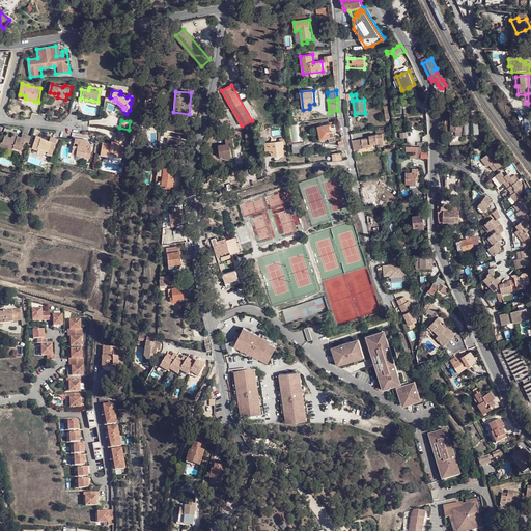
[(462,129),(462,120),(454,120),(451,120),(451,132),(456,132),(456,129),(462,129)]
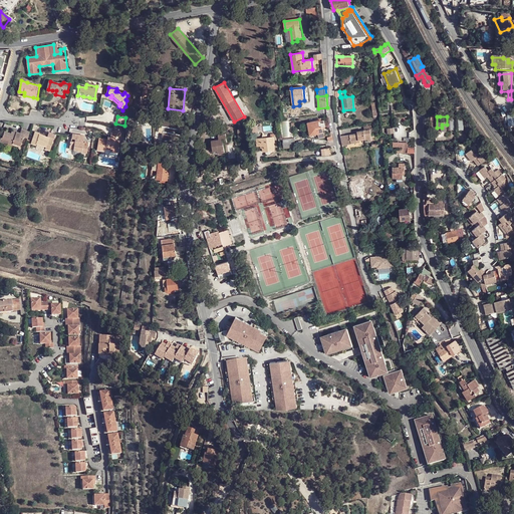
[(322,118),(317,119),(317,121),(311,122),(313,132),(315,131),(317,133),(318,137),(325,136),(323,126),(326,125),(325,120),(322,121),(322,118)]
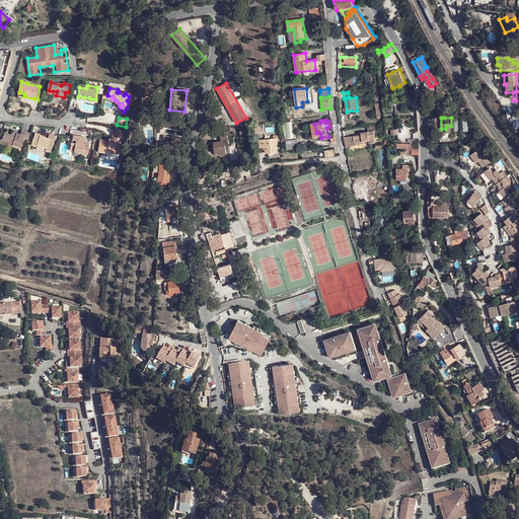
[(320,123),(320,121),(311,123),(313,136),(320,134),(318,132),(316,133),(314,124),(320,123)]
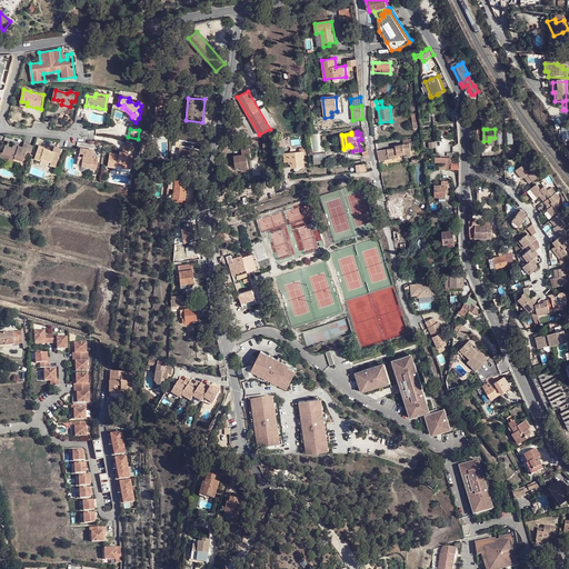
[(271,138),(263,139),(263,143),(262,143),(263,152),(270,152),(270,151),(272,151),(271,138)]
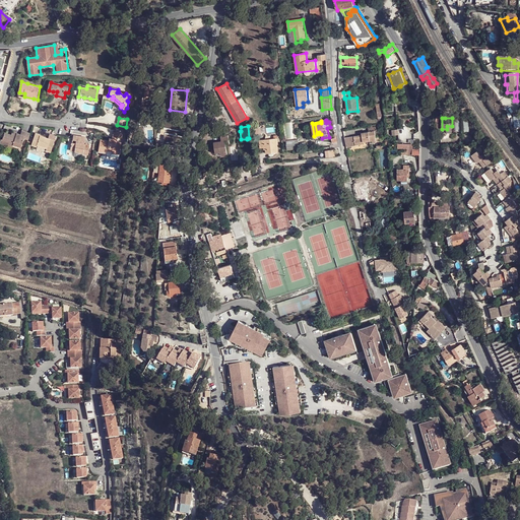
[(362,135),(353,136),(354,143),(363,142),(369,141),(370,144),(381,142),(380,137),(379,137),(378,132),(376,132),(375,127),(368,128),(368,132),(362,133),(362,135)]
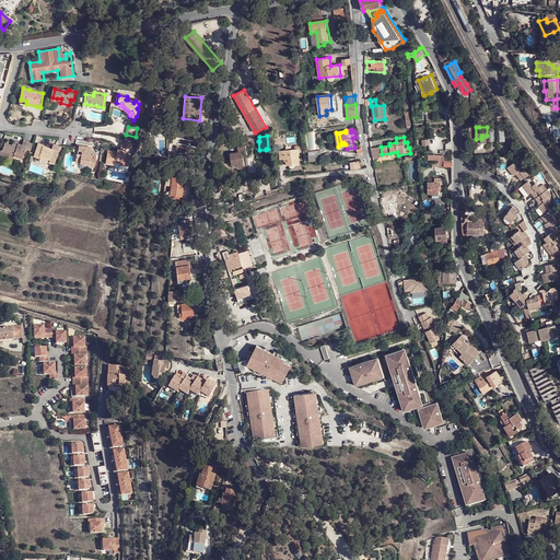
[(31,151),(33,144),(24,142),(23,147),(18,144),(16,148),(13,147),(6,143),(3,151),(10,153),(9,155),(14,158),(14,156),(23,159),(26,149),(31,151)]
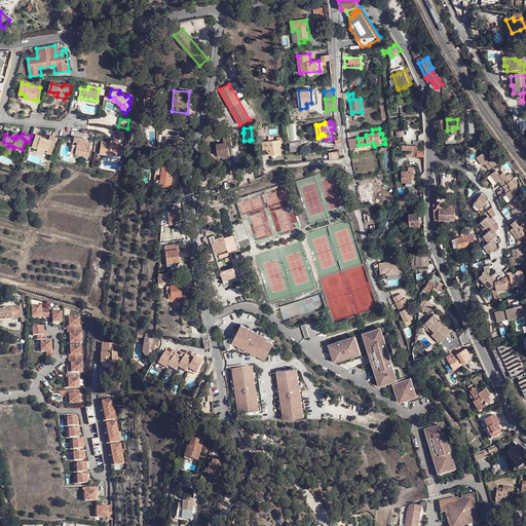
[(32,147),(37,149),(38,147),(46,150),(46,153),(50,154),(55,142),(50,140),(50,141),(40,138),(40,137),(36,135),(32,147)]
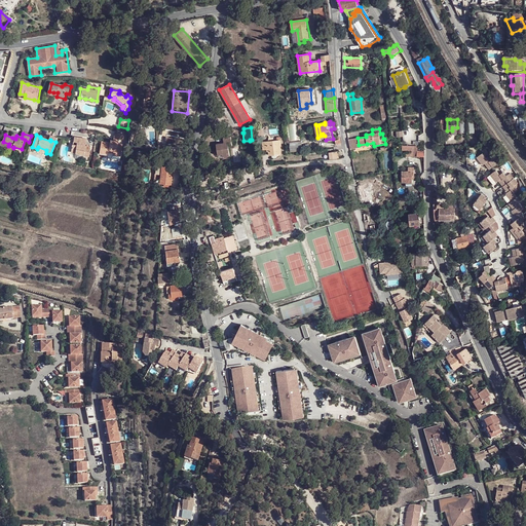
[(113,145),(110,145),(103,143),(100,154),(108,156),(109,154),(115,155),(121,156),(123,147),(120,146),(121,142),(124,142),(124,138),(115,136),(114,143),(113,145)]
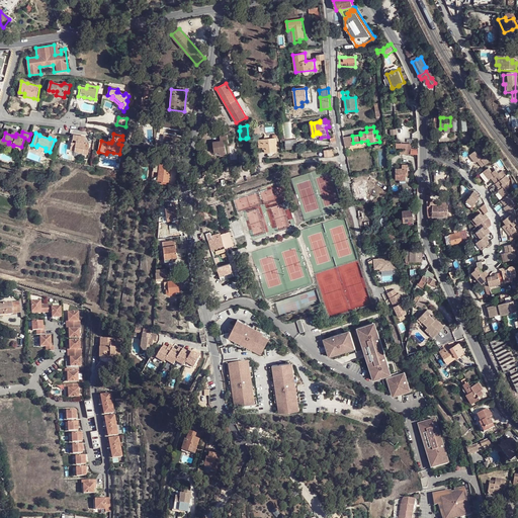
[(222,141),(213,142),(214,147),(213,147),(212,147),(212,148),(211,148),(211,149),(211,150),(211,151),(211,152),(212,152),(213,153),(214,153),(223,152),(223,154),(227,153),(226,144),(230,143),(229,135),(221,136),(222,141)]
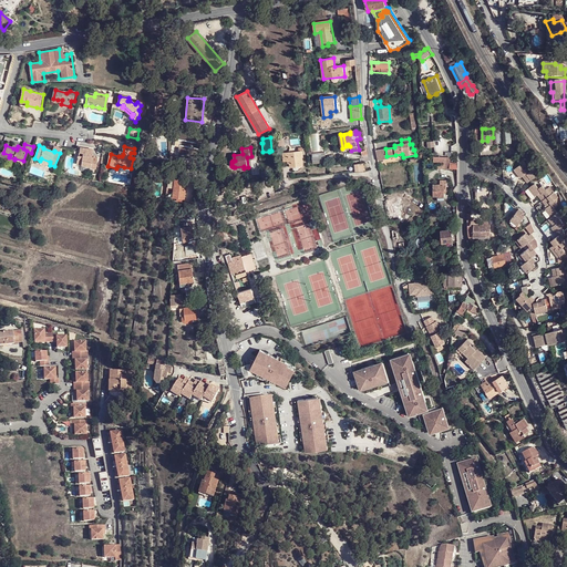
[(81,148),(80,153),(84,154),(83,157),(80,156),(79,156),(76,164),(91,167),(91,169),(96,171),(99,160),(94,160),(92,158),(93,155),(93,151),(81,148)]
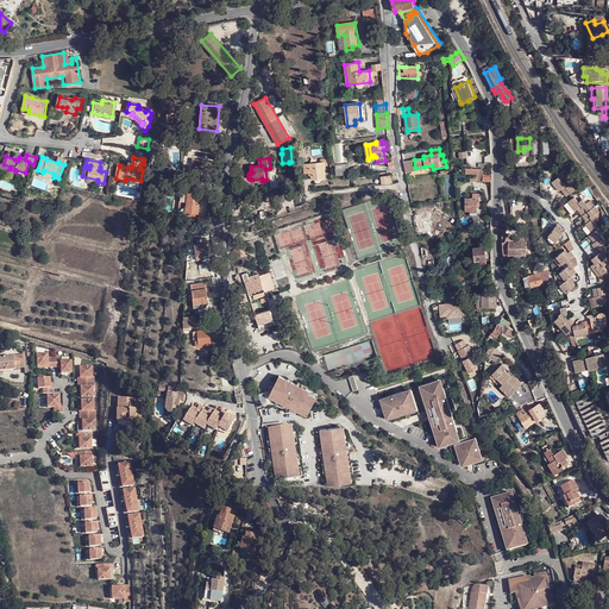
[(414,159),(405,161),(406,173),(416,170),(415,168),(414,159)]
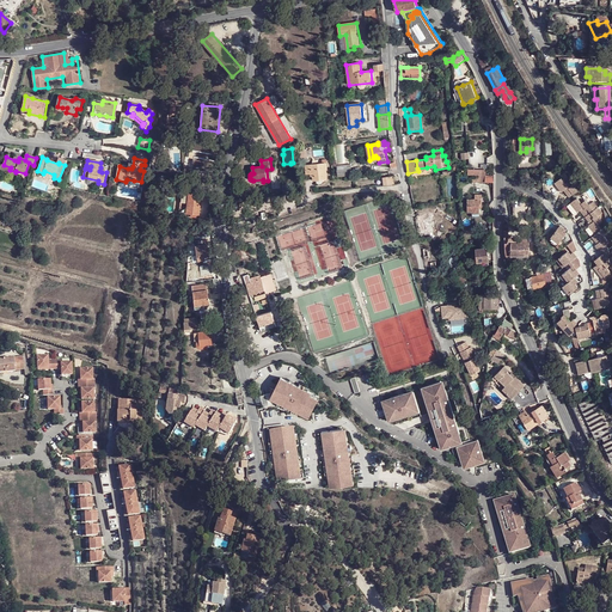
[(325,164),(305,166),(306,175),(311,175),(311,177),(313,177),(313,181),(328,179),(325,164)]
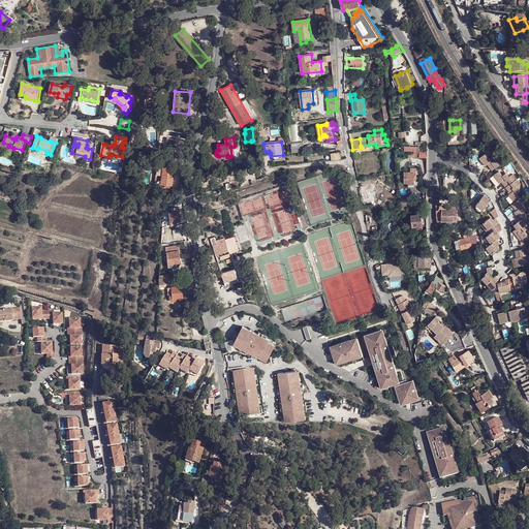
[(303,143),(291,144),(292,153),(304,152),(303,143)]
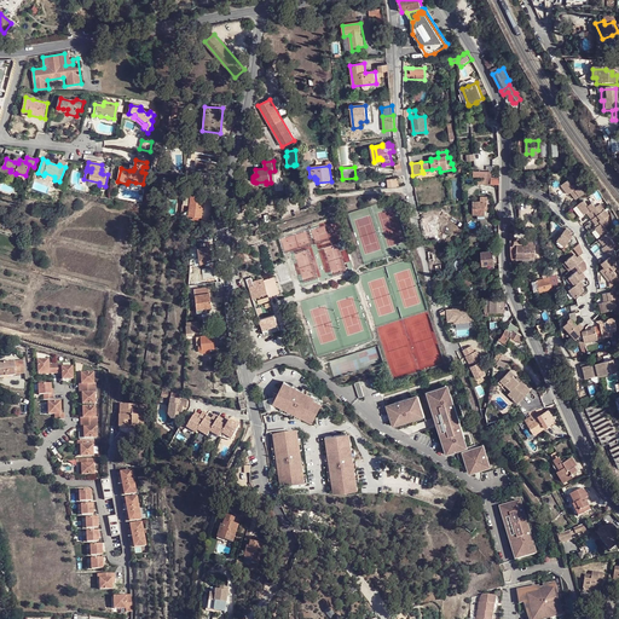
[(386,180),(387,187),(400,186),(399,178),(391,179),(391,180),(386,180)]
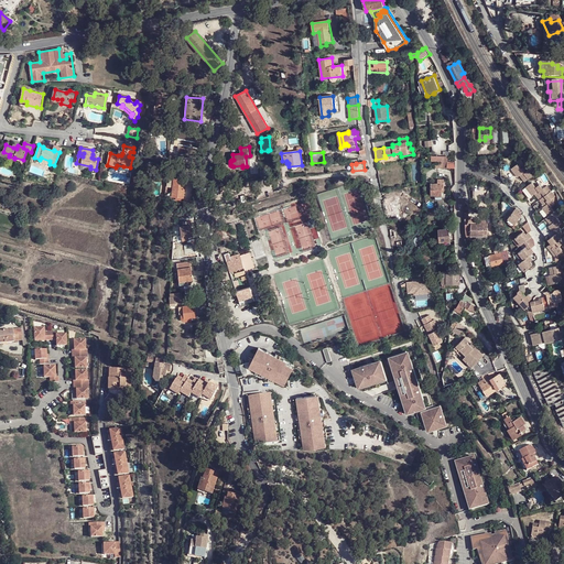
[(521,177),(525,184),(538,175),(533,170),(529,173),(525,169),(522,171),(518,166),(512,171),(519,179),(521,177)]
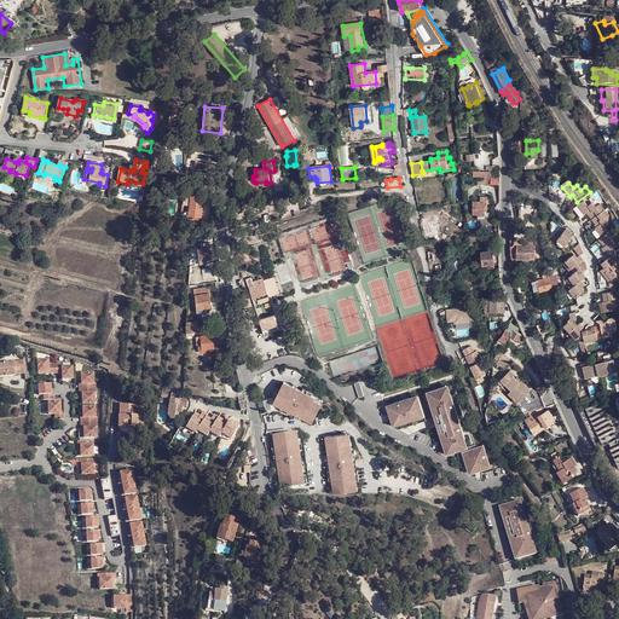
[(206,197),(191,196),(189,215),(202,217),(203,203),(204,203),(206,197)]
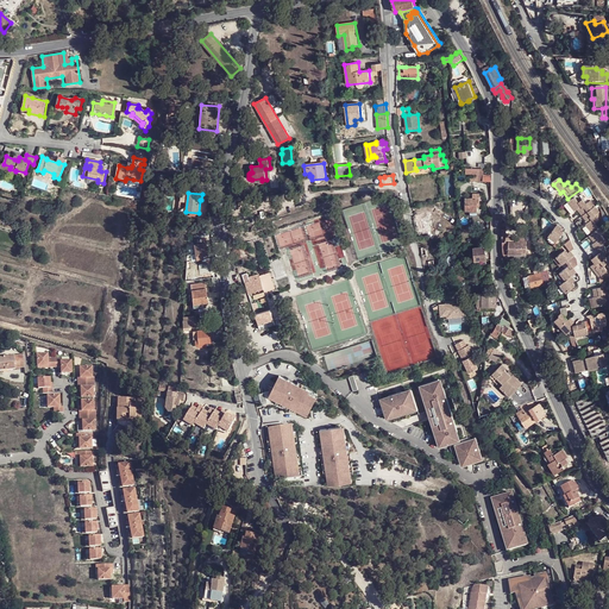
[(465,211),(469,212),(477,211),(477,203),(479,203),(479,194),(473,194),(473,199),(465,199),(465,211)]
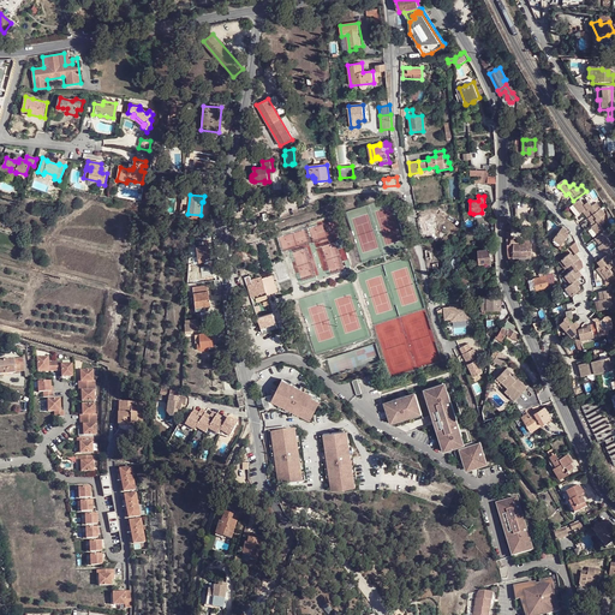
[(580,199),(574,204),(581,214),(583,212),(589,219),(602,209),(597,203),(592,207),(587,201),(584,204),(580,199)]
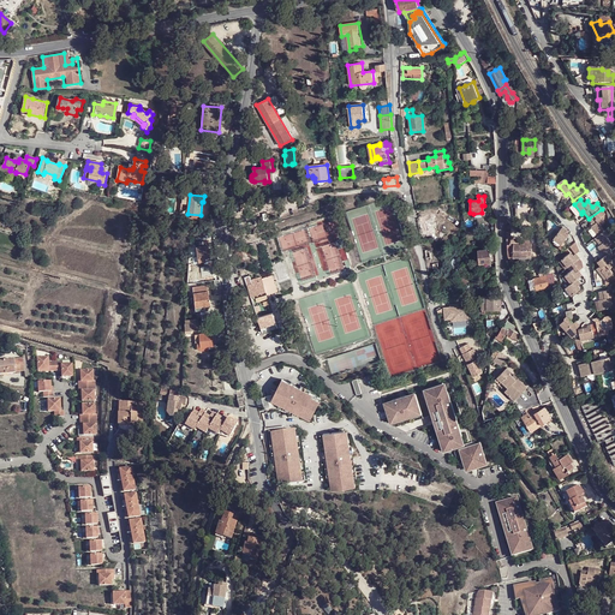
[(602,209),(589,219),(593,226),(591,227),(598,237),(605,232),(602,227),(605,224),(602,219),(605,215),(602,209)]
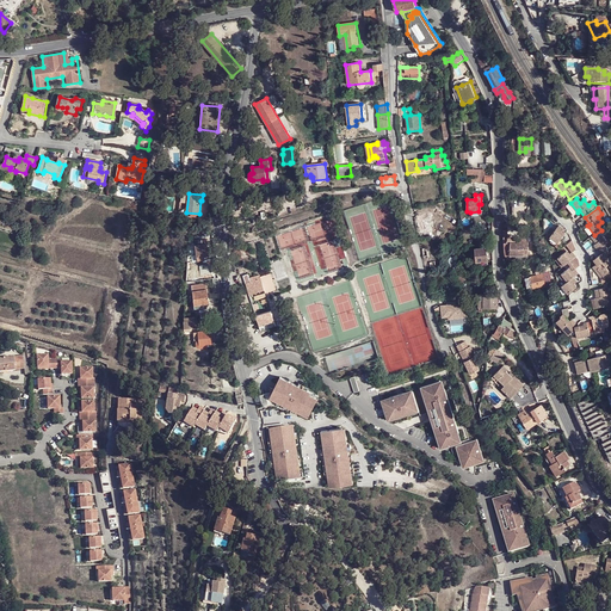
[(418,218),(418,221),(420,233),(430,232),(429,226),(427,217),(418,218)]
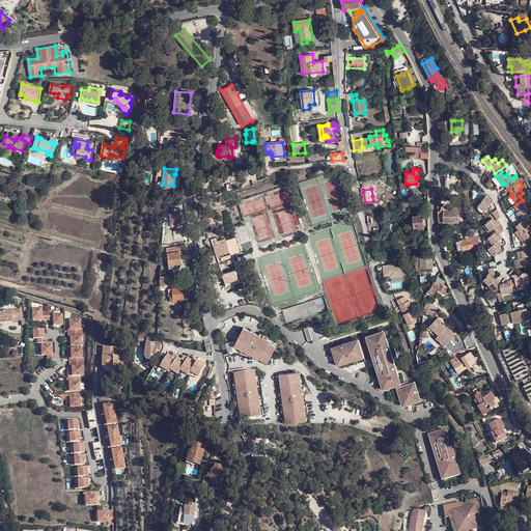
[(516,204),(514,206),(519,213),(516,214),(523,222),(528,217),(526,214),(529,211),(525,206),(529,203),(525,198),(523,200),(516,204)]
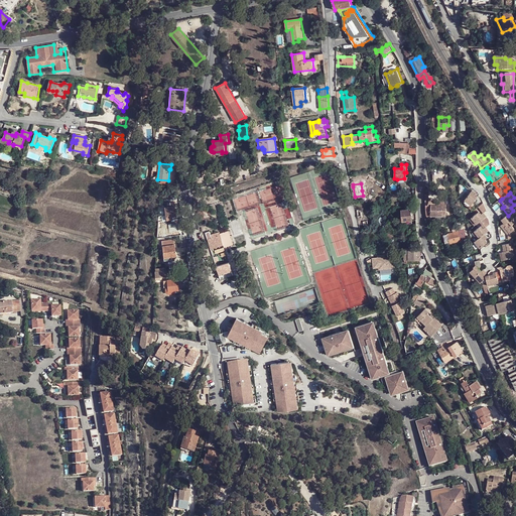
[(474,194),(467,204),(474,209),(479,201),(476,199),(478,196),(474,194)]
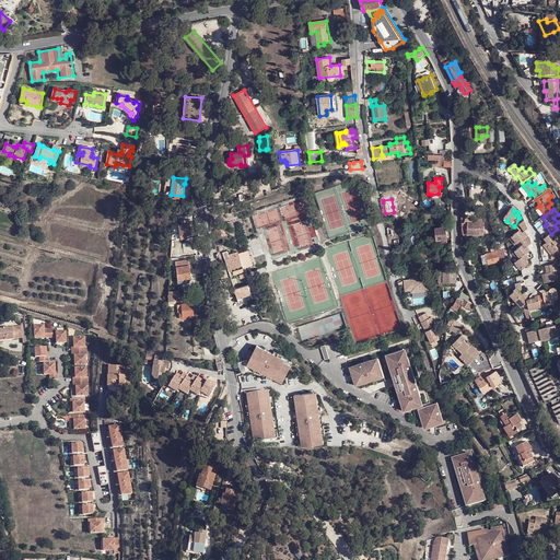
[(189,219),(178,220),(181,236),(186,236),(186,234),(191,234),(190,230),(189,219)]
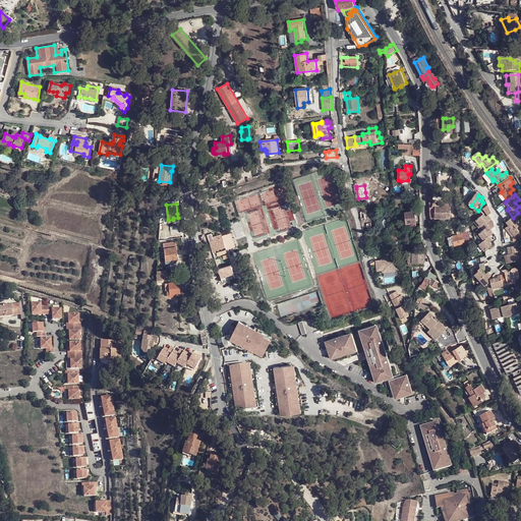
[(486,205),(482,208),(486,215),(491,212),(486,205)]
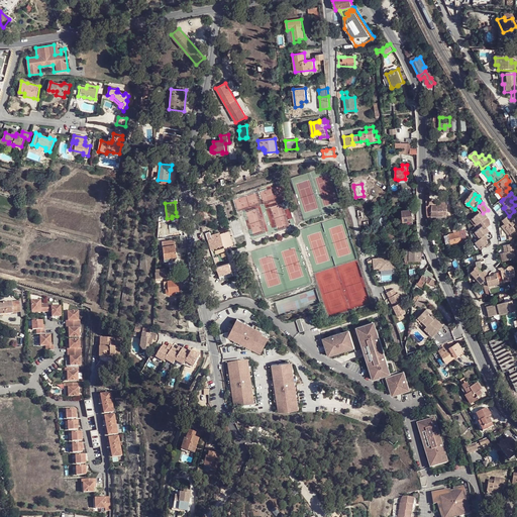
[(432,206),(432,216),(441,216),(443,216),(443,215),(443,209),(443,205),(438,205),(435,205),(432,205),(432,206)]
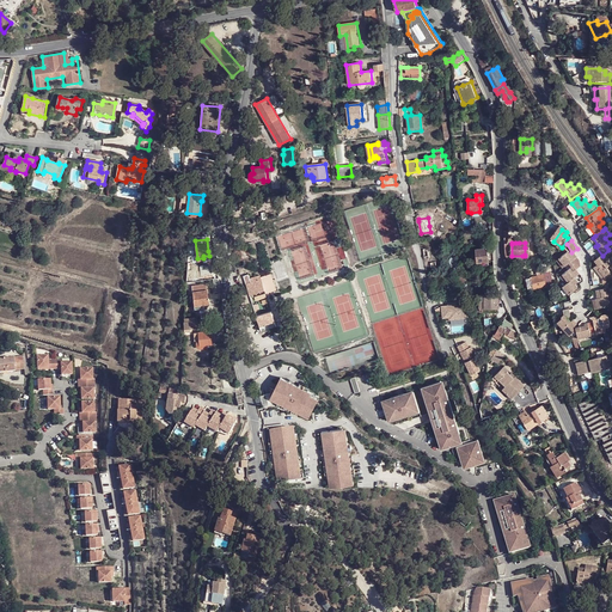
[(488,249),(476,250),(477,263),(489,262),(488,249)]
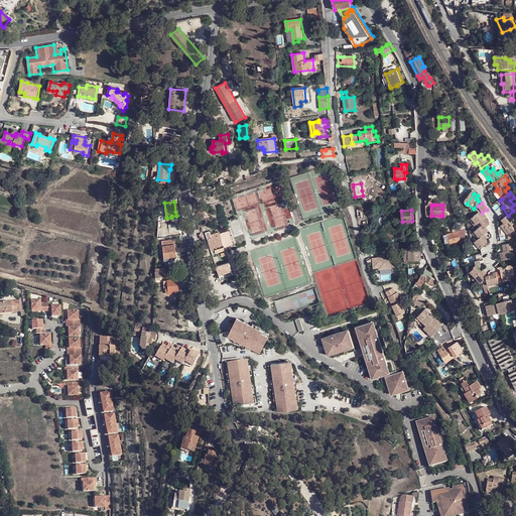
[(472,219),(477,225),(487,217),(483,213),(481,215),(479,213),(472,219)]
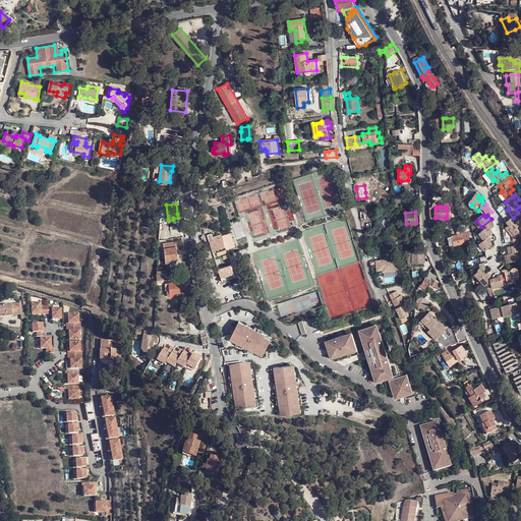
[(519,225),(513,217),(513,218),(506,222),(509,225),(511,229),(510,230),(515,236),(519,233),(519,232),(517,229),(517,228),(519,226),(519,225)]
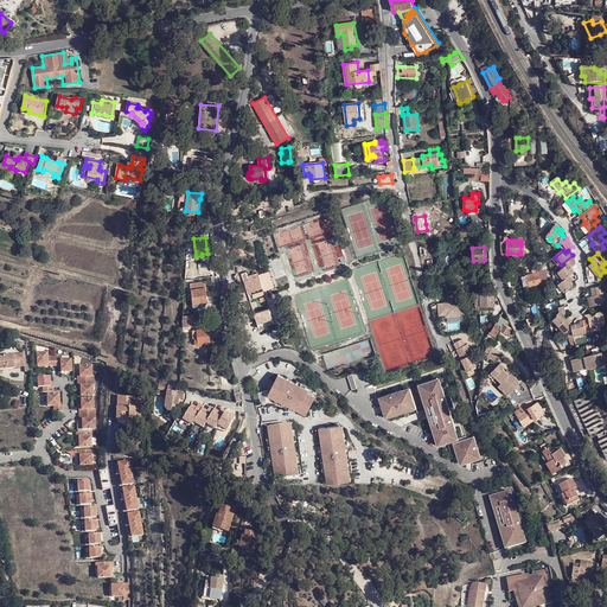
[(593,262),(589,266),(598,278),(600,275),(594,268),(595,267),(593,262)]
